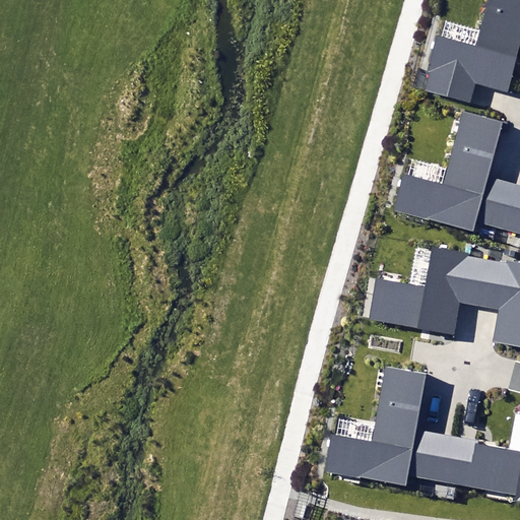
[(426,88),(467,101),(473,80),(507,89),(519,43),(519,0),(489,0),(476,44),(435,33),(424,71),(430,73),(426,88)]
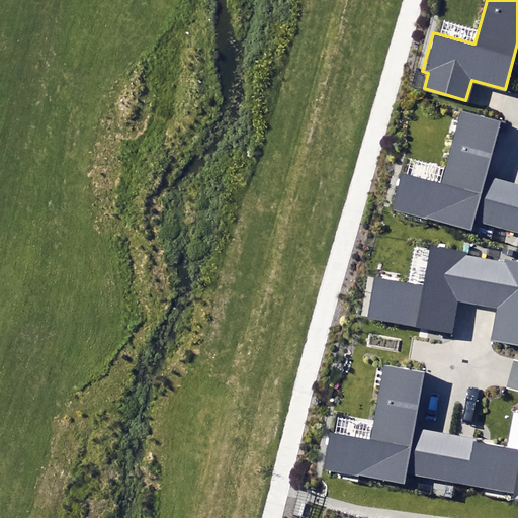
[(498,229),(509,187),(482,180),(498,122),(464,113),(444,189),(405,178),(397,209),(472,231),(475,222),(498,229)]
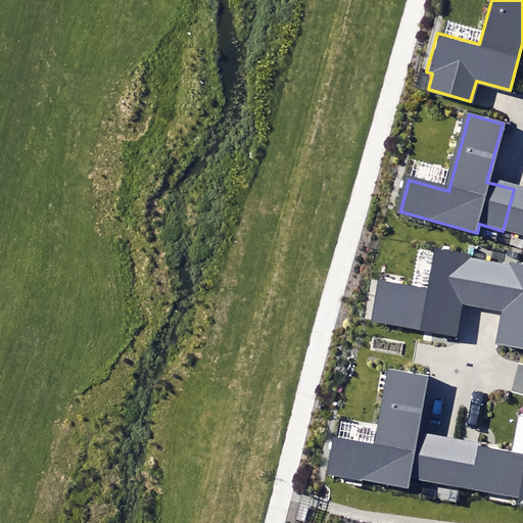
[(522,191),(514,189),(503,231),(522,236),(522,191)]
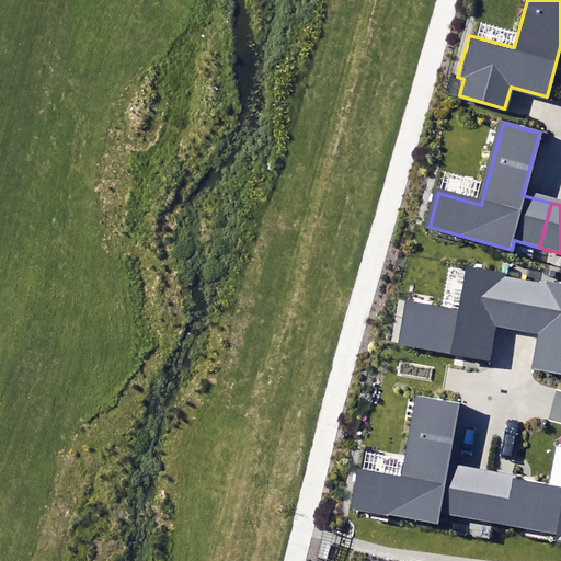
[(517,331),(526,279),(468,268),(460,309),(404,298),(396,345),(490,363),(496,327),(517,331)]
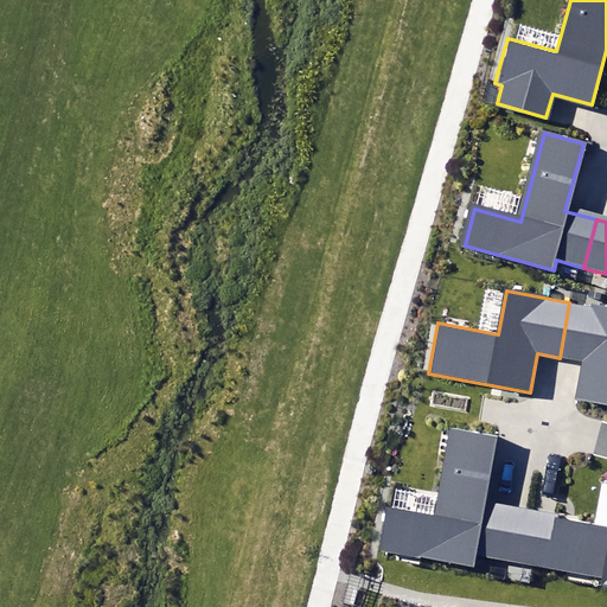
[(606,308),(569,302),(560,358),(583,362),(576,398),(606,403),(606,308)]
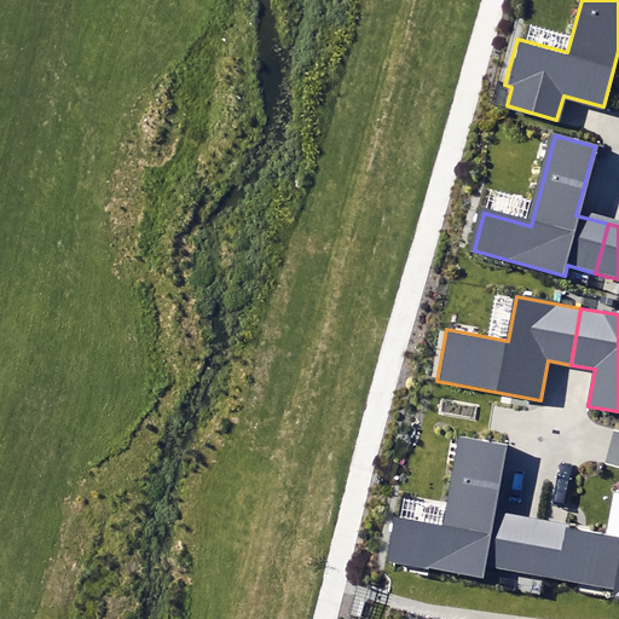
[(521,571),(532,518),(495,510),(507,446),(461,438),(444,525),(394,516),(386,561),(481,578),(484,565),(521,571)]
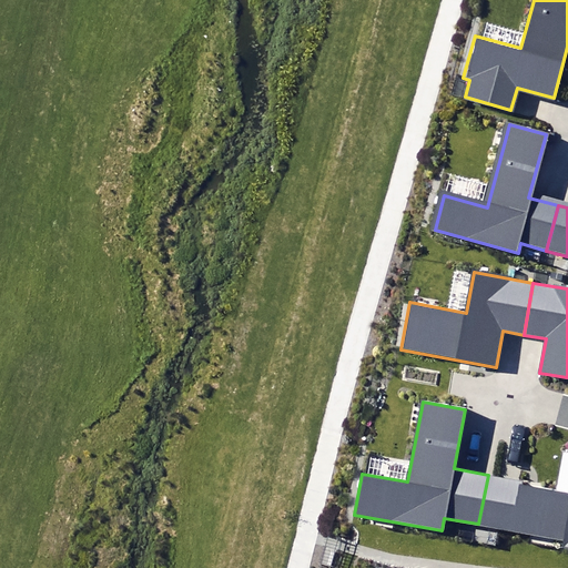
[(520,480),(488,475),(478,524),(563,539),(561,547),(567,547),(567,494),(519,486),(520,480)]
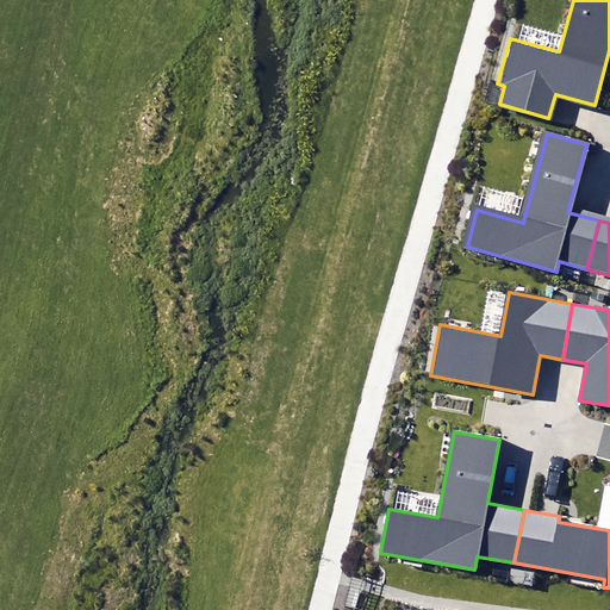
All buildings are outlined.
